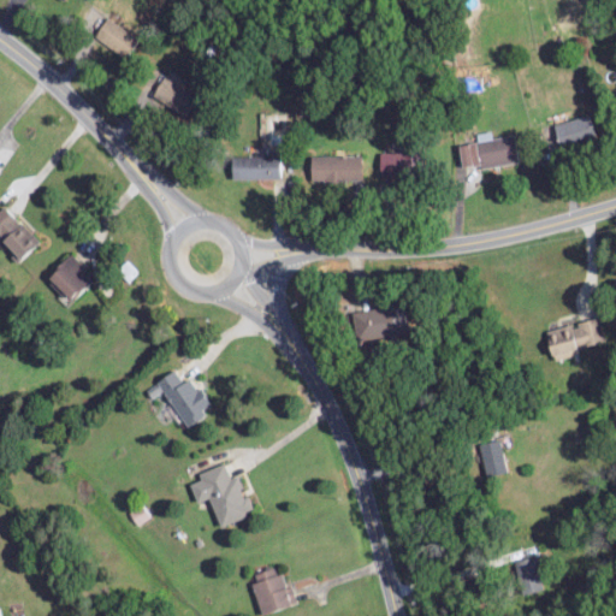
[(95,30),(120,58),(136,42),(111,16),(95,30)]
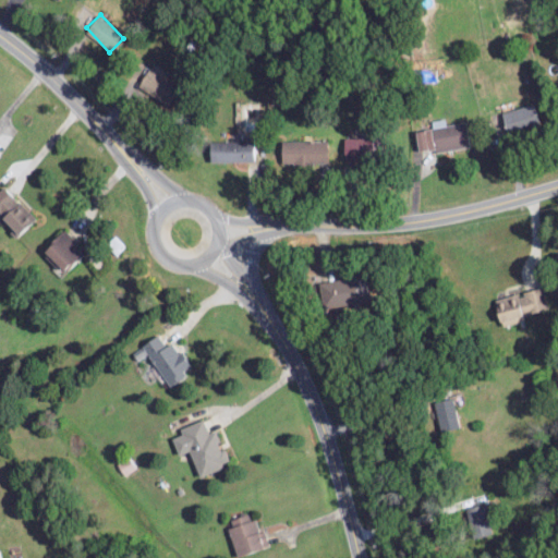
[(138,87),(160,97),(168,80),(147,70),(138,87)]
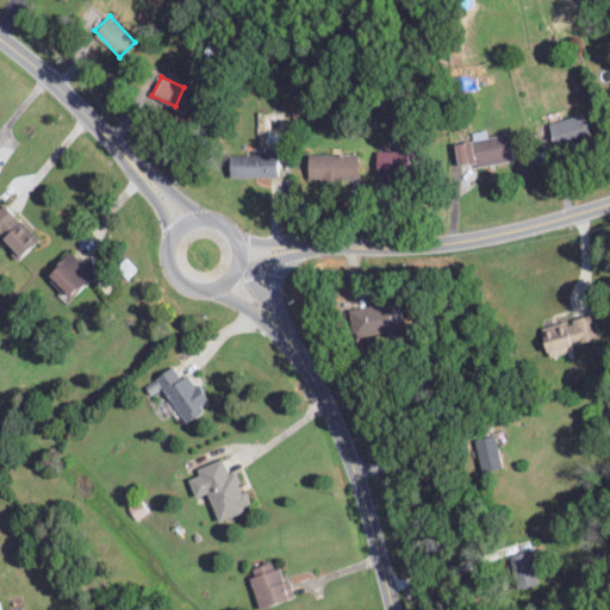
[(547,122),(552,145),(587,136),(582,113),(547,122)]
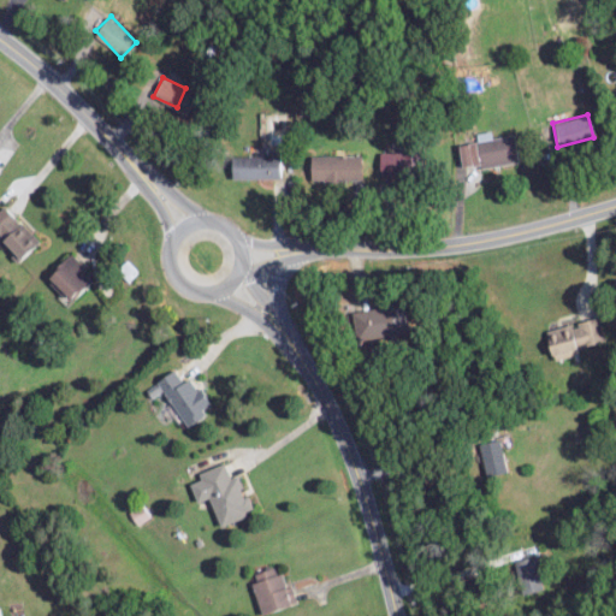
[(513,135),(491,138),(490,131),(477,132),(478,141),(456,143),(460,169),(516,160),(513,135)]
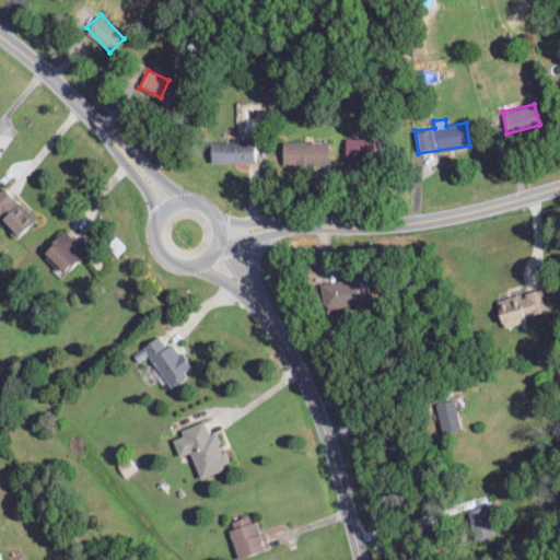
[(368,156),(368,138),(343,137),(343,155),(368,156)]
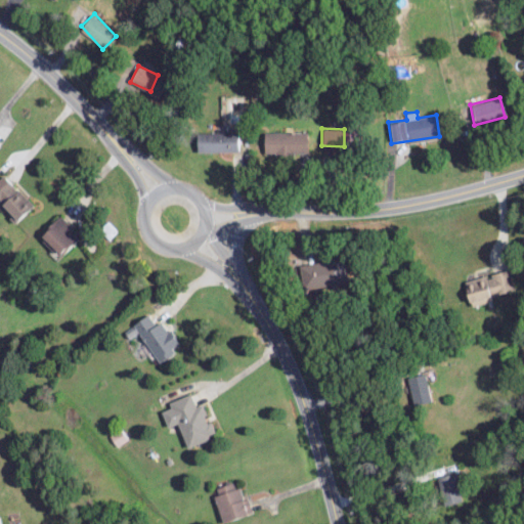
[(263,131),(264,153),(305,151),(304,131),(263,131)]
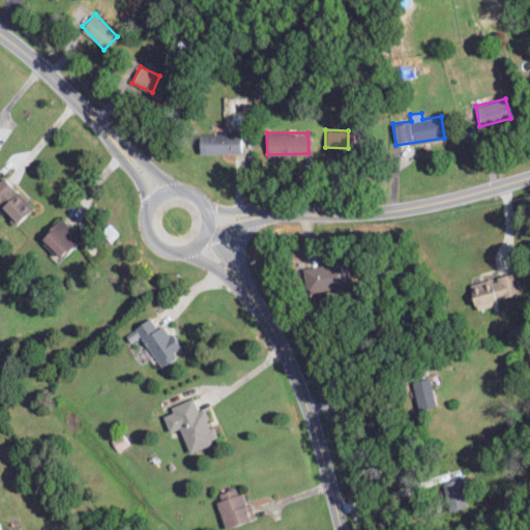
[(197,135),(198,153),(239,152),(238,134),(197,135)]
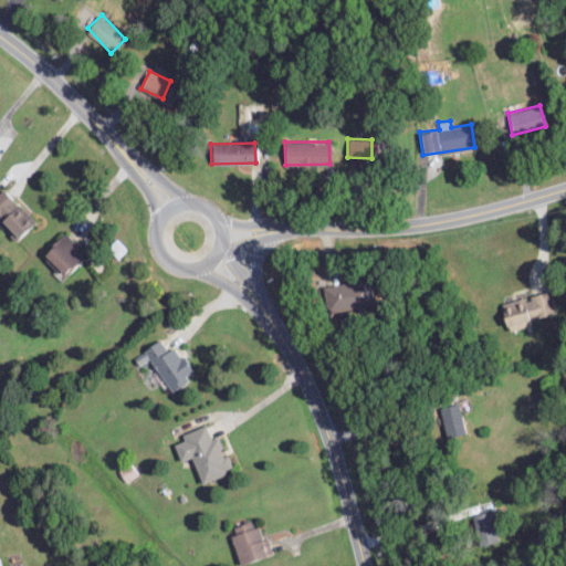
[(0,219),(17,237),(33,219),(1,188),(0,189),(0,219)]
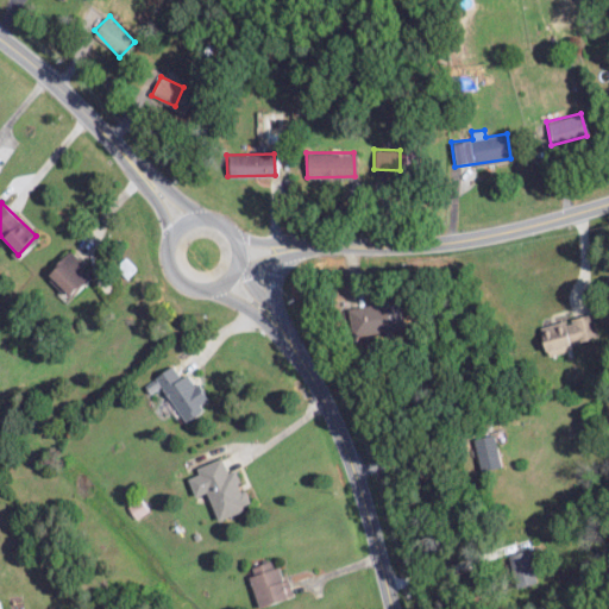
[(88,277),(71,251),(44,268),(61,294),(88,277)]
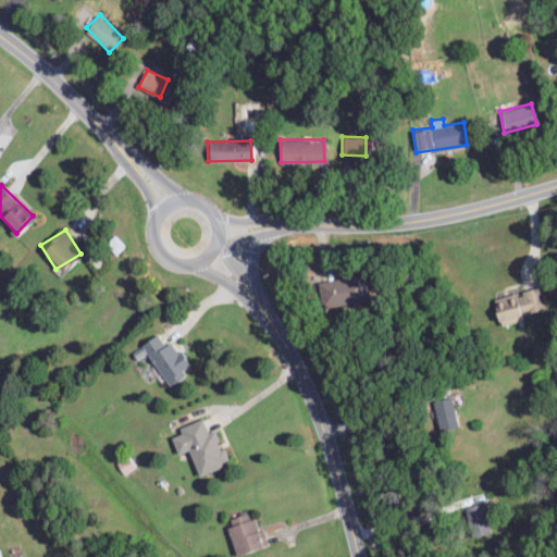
[(360,305),(359,279),(317,280),(318,306),(360,305)]
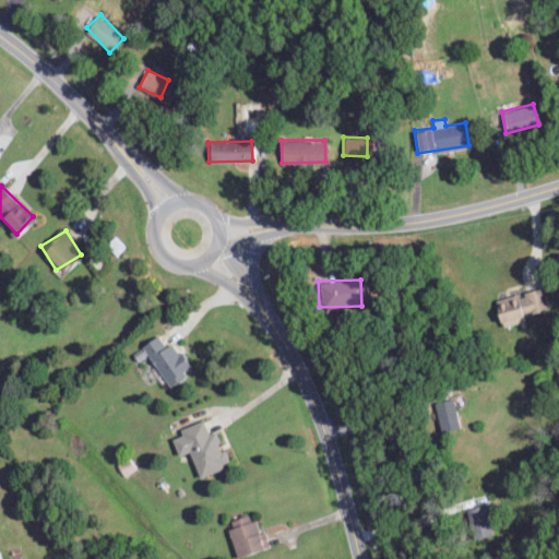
[(492,299),(499,323),(547,311),(542,287),(518,294),(518,293),(492,299)]
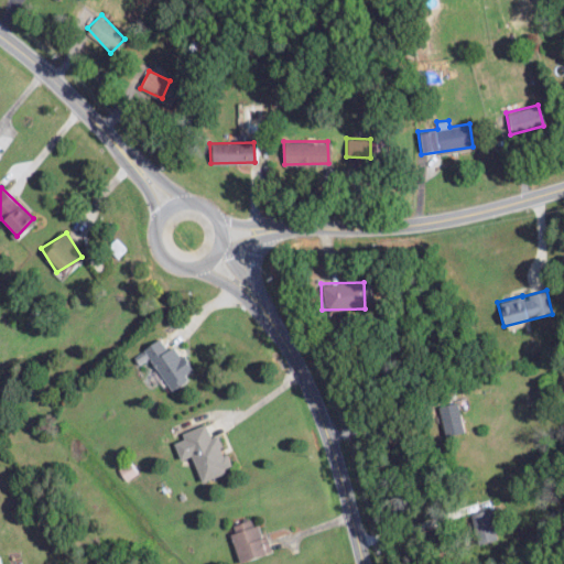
[(165,349),(159,337),(144,345),(166,388),(192,375),(175,344),(165,349)]
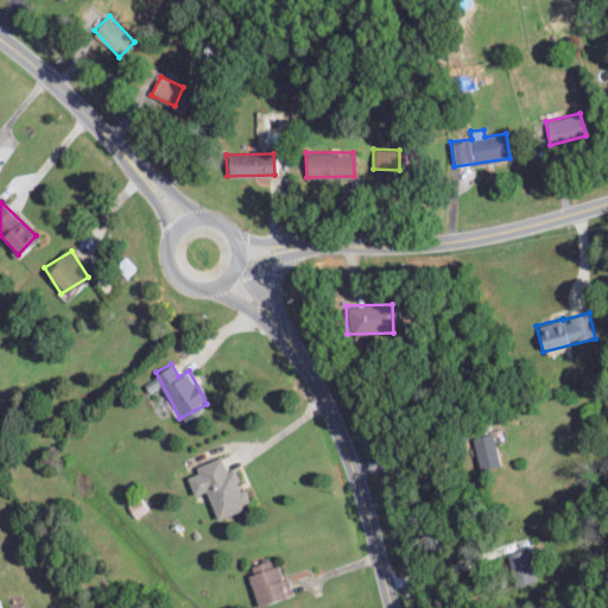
[(472,437),(479,469),(499,464),(492,432),(472,437)]
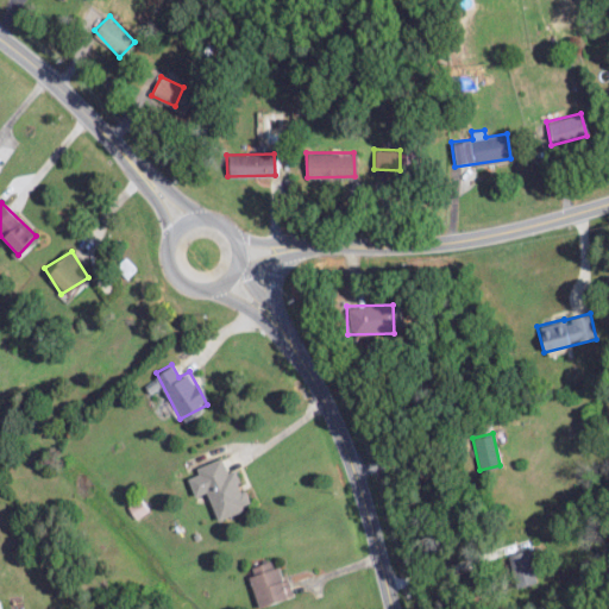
[(186,477),(193,496),(205,491),(214,519),(249,506),(243,489),(239,490),(232,470),(225,472),(220,457),(194,466),(196,473),(186,477)]
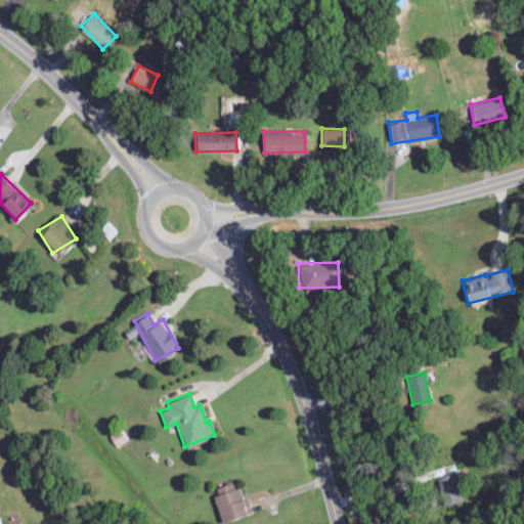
[(116,446),(126,439),(119,428),(107,435),(116,446)]
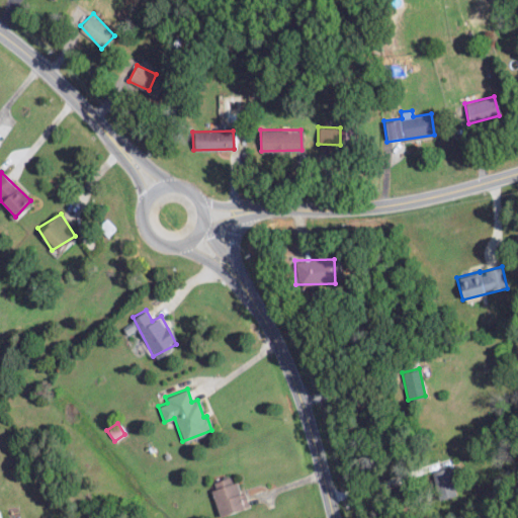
[(431,472),(440,500),(457,494),(449,466),(431,472)]
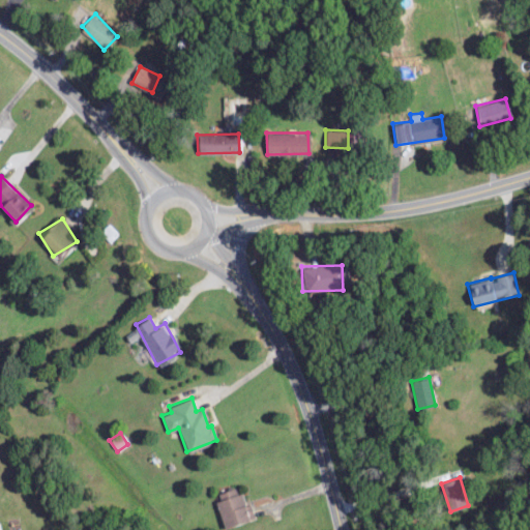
[(225,528),(254,518),(248,503),(243,505),(236,487),(213,494),(225,528)]
